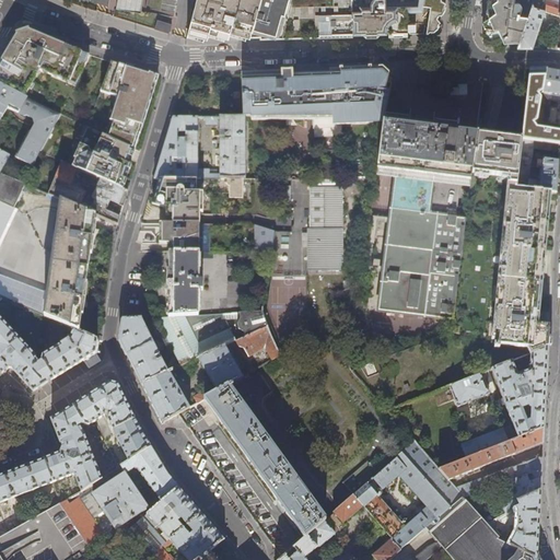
[(117,0),(117,7),(141,11),(143,0),(117,0)]
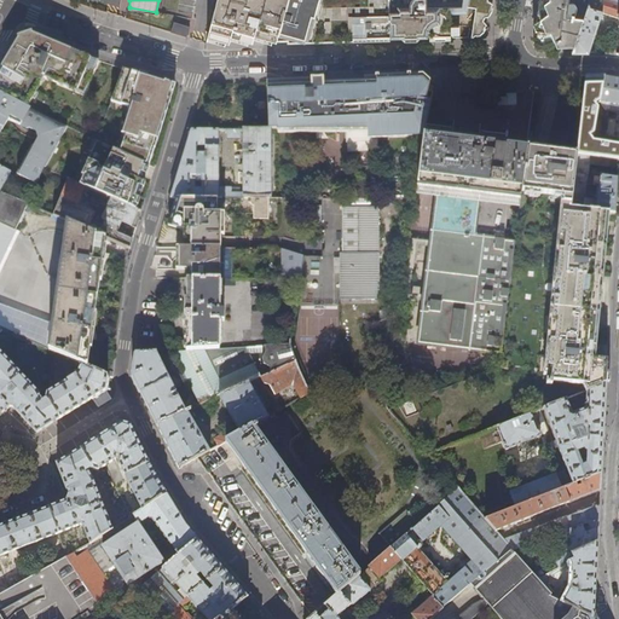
[(277,41),(288,0),(215,0),(207,36),(229,42),(231,36),(253,42),(254,35),(260,38),(268,40),(277,41)]
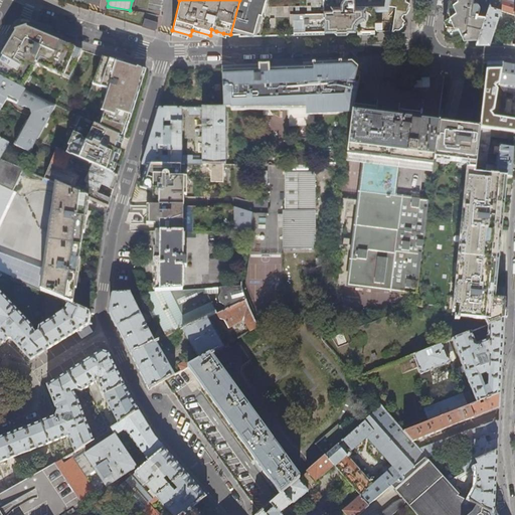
[(325,32),(323,0),(239,0),(230,34),(244,34),(280,33),(311,32),(325,32)]
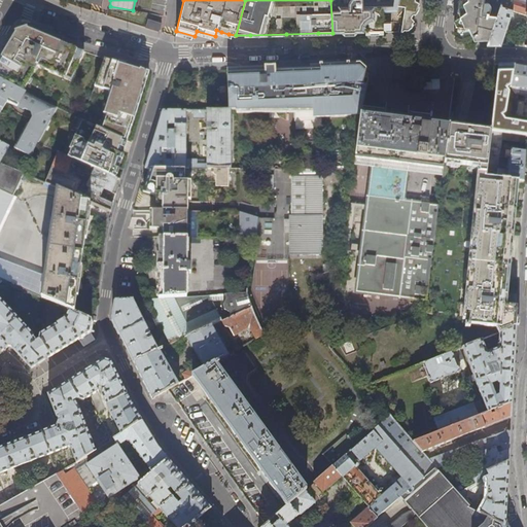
[(414,21),(418,0),(400,0),(399,10),(366,10),(365,4),(365,0),(330,0),(332,33),(391,32),(406,32),(411,26),(414,21)]
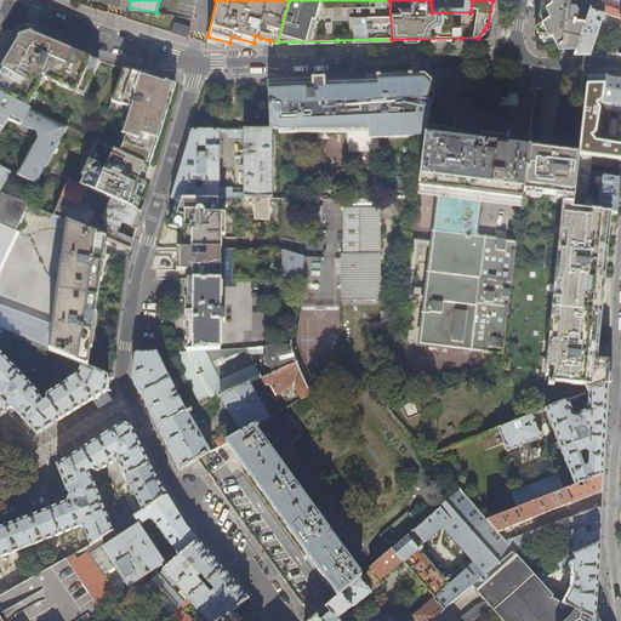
[(471,12),(472,0),(459,0),(459,6),(431,5),(432,12),(471,12)]
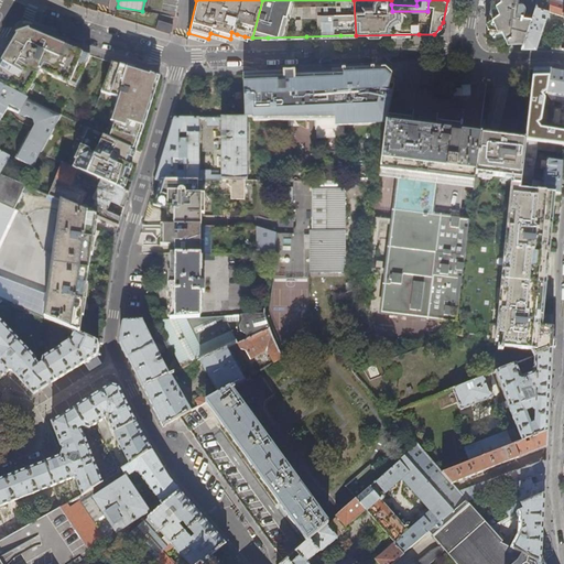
[(486,24),(487,28),(486,33),(486,36),(492,43),(505,39),(507,43),(512,43),(519,43),(523,43),(537,0),(490,0),(488,23),(486,24)]
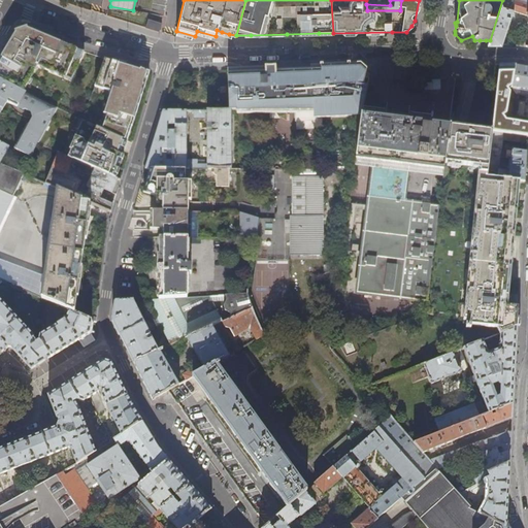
[(527,0),(502,0),(490,40),(488,44),(501,44),(513,9),(527,14),(527,45),(527,46),(527,0)]
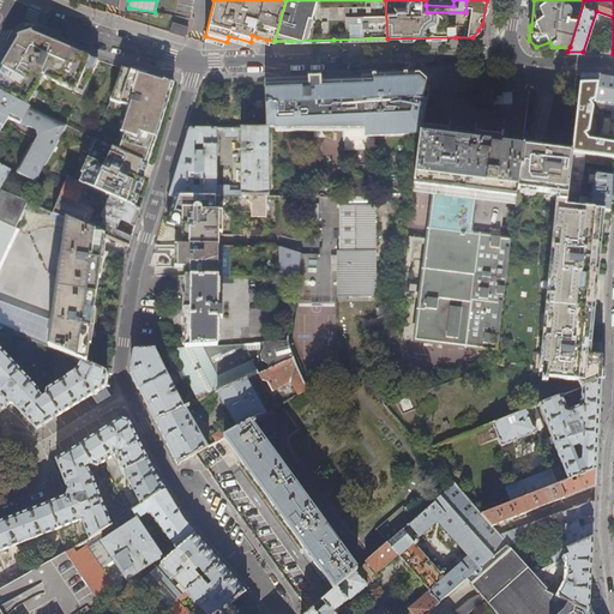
[(170,22),(169,30),(182,34),(185,25),(170,22)]
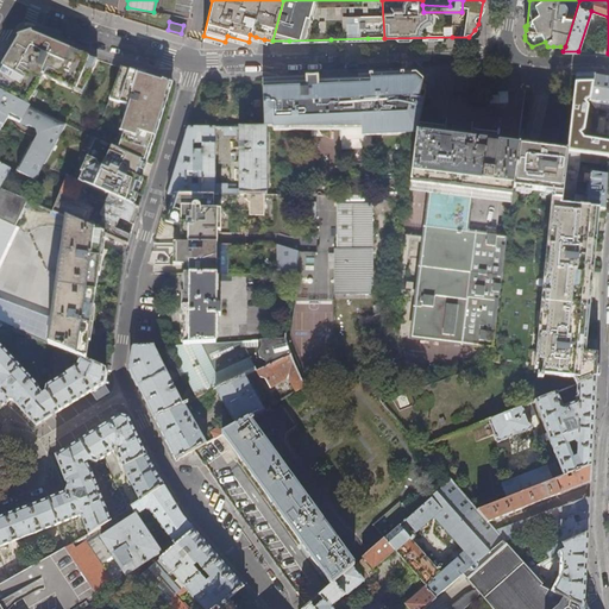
[(0,90),(26,104),(44,76),(82,93),(98,60),(87,56),(57,44),(32,35),(26,36),(18,39),(0,68),(0,90)]
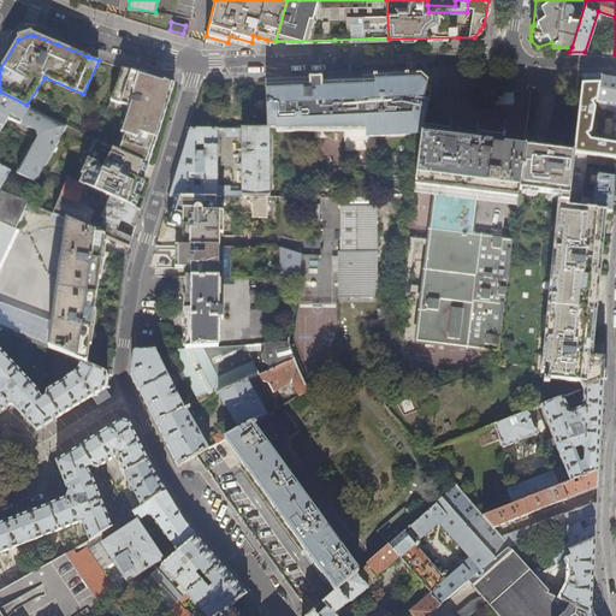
[(148,164),(173,84),(157,80),(129,70),(123,69),(111,100),(132,107),(119,149),(123,152),(148,164)]
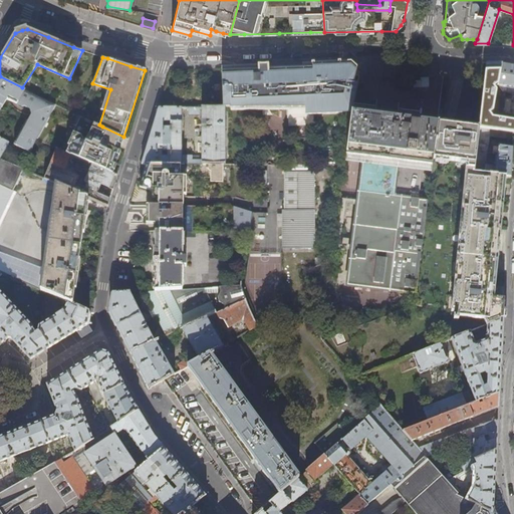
[(353,101),(359,76),(361,67),(355,62),(303,64),(303,70),(299,70),(274,71),(269,71),(269,66),(262,66),(244,67),(229,67),(222,68),(222,108),(225,108),(230,108),(303,107),(304,114),(345,113),(353,101)]
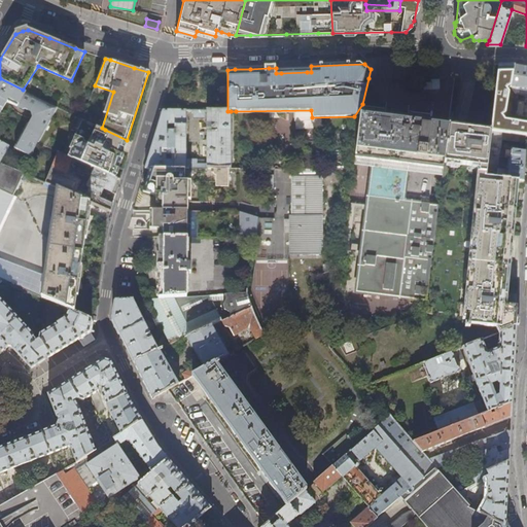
[(506,115),(508,93),(506,89),(512,86),(514,65),(512,65),(499,65),(497,83),(491,131),(491,132),(526,136),(526,124),(505,121),(503,118),(506,115)]
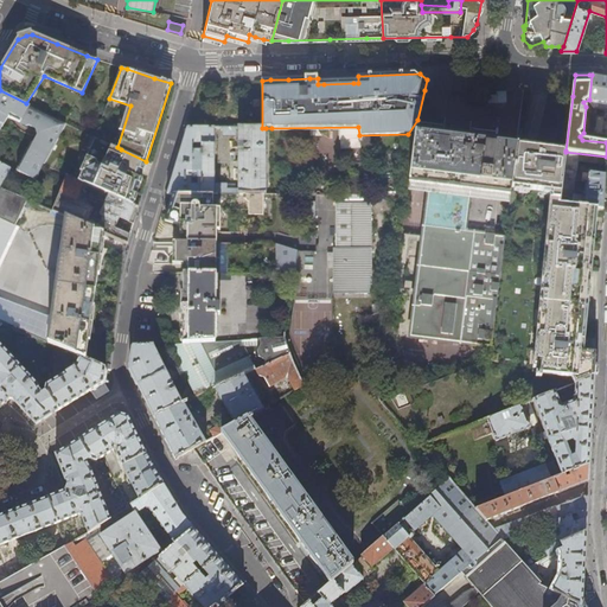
[(606,103),(606,77),(594,75),(592,75),(589,100),(590,101),(606,103)]
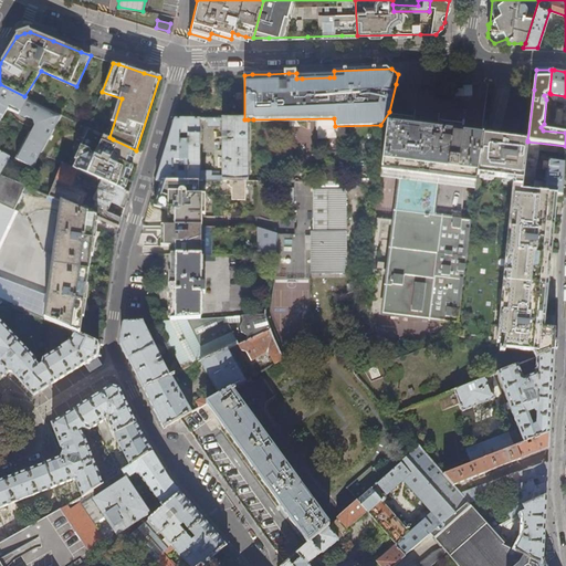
[(37,103),(24,96),(0,84),(0,115),(2,116),(7,107),(11,109),(14,111),(19,111),(30,116),(37,103)]
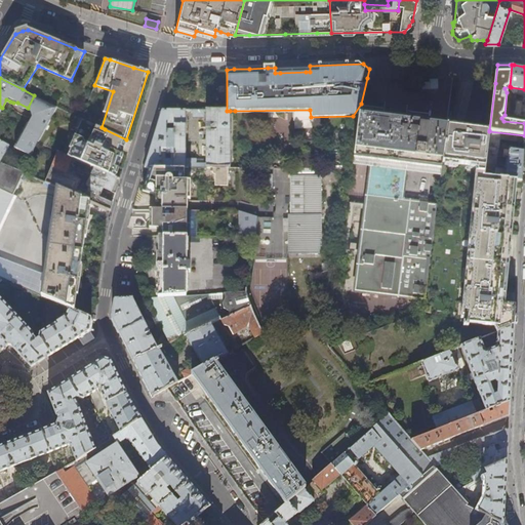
[(524,120),(524,94),(514,93),(513,99),(515,101),(514,116),(520,117),(520,120),(524,120)]
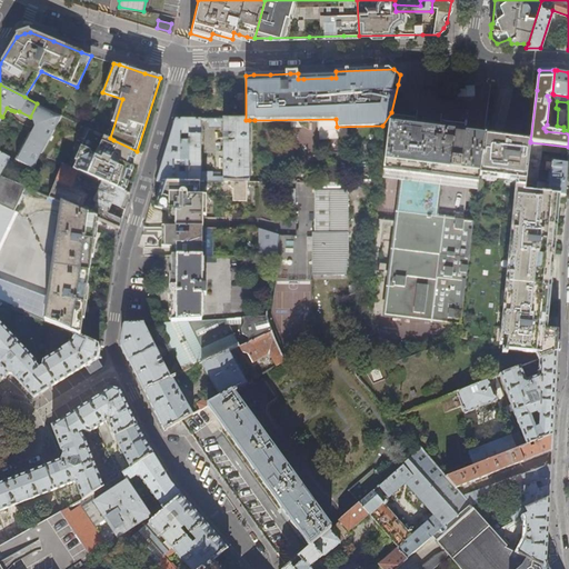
[(33,168),(61,115),(37,103),(30,117),(33,118),(36,126),(32,131),(30,131),(16,158),(33,168)]
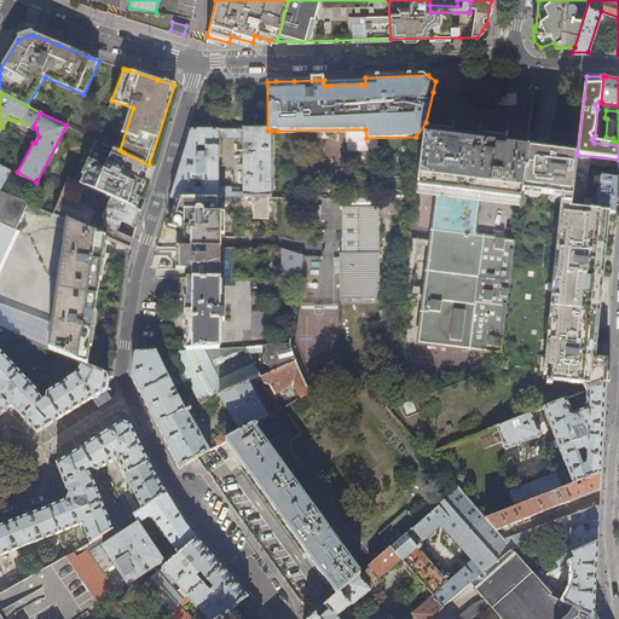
[(218,187),(218,131),(210,131),(191,129),(181,162),(169,198),(177,198),(219,198),(237,198),(268,198),(271,198),(271,131),(267,131),(261,131),(243,131),(242,191),(230,191),(230,187),(218,187)]
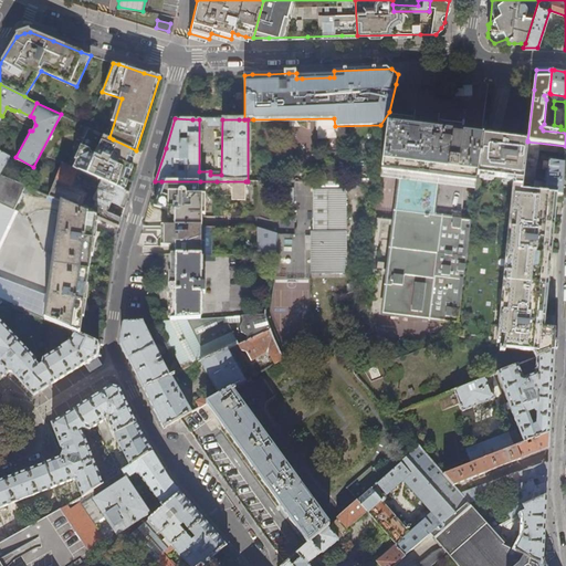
[(458,324),(471,221),(433,217),(439,178),(475,184),(481,135),(387,122),(381,170),(400,173),(381,315),(458,324)]
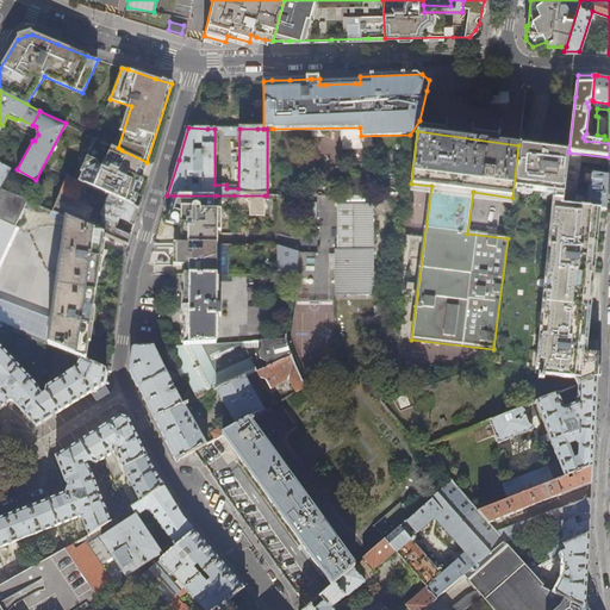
[(144,169),(147,162),(122,150),(118,148),(97,138),(91,136),(87,144),(92,147),(81,170),(83,172),(79,181),(85,184),(95,190),(132,206),(136,195),(142,176),(144,169)]
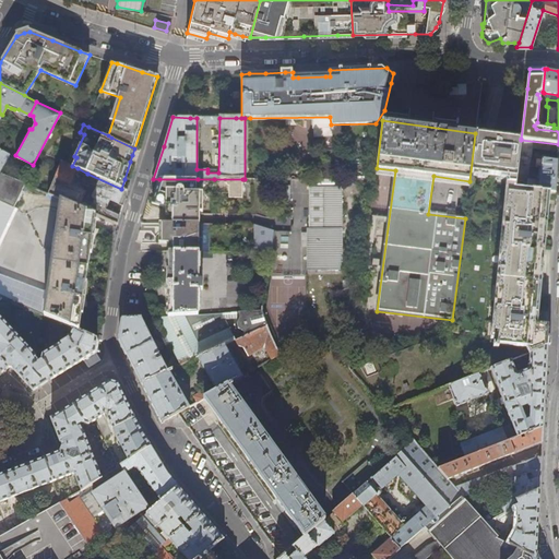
[(543,237),(547,192),(515,188),(521,140),(521,139),(488,134),(482,133),(475,133),(470,181),(465,218),(452,320),(451,332),(351,371),(355,376),(367,389),(387,411),(448,387),(486,371),(490,369),(510,361),(530,354),(547,346),(548,324),(533,323),(535,300),(543,237)]
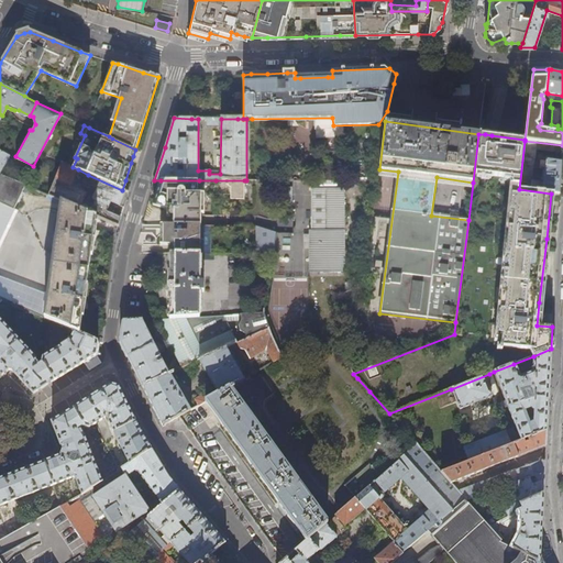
[(532,184),(536,151),(559,154),(560,153),(562,153),(562,145),(525,141),(519,189),(551,194),(560,195),(561,163),(545,162),(544,174),(543,174),(542,175),(542,181),(542,183),(543,185),(532,184)]
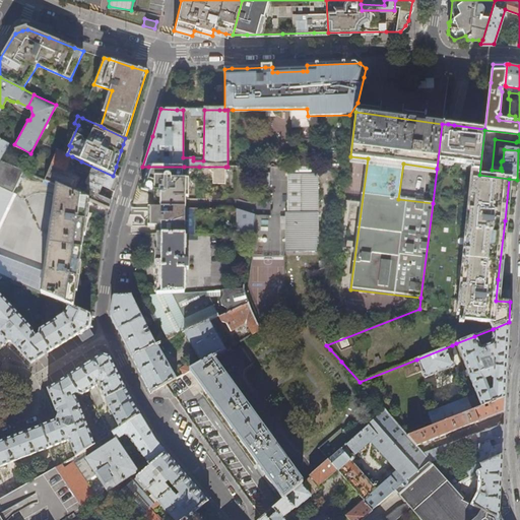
[(0,160),(9,142),(1,138),(0,137),(0,160)]
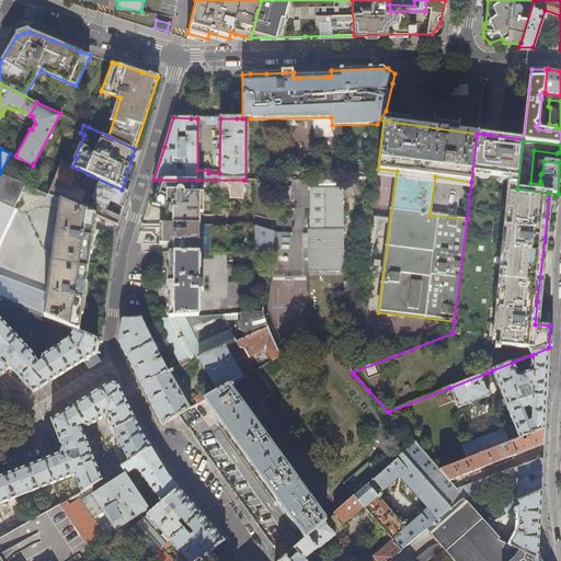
[(123,206),(127,193),(122,190),(88,174),(86,180),(99,185),(88,208),(81,205),(86,195),(70,187),(78,169),(72,167),(61,162),(48,195),(61,201),(95,216),(114,224),(117,225),(119,217),(106,213),(110,202),(123,206)]
